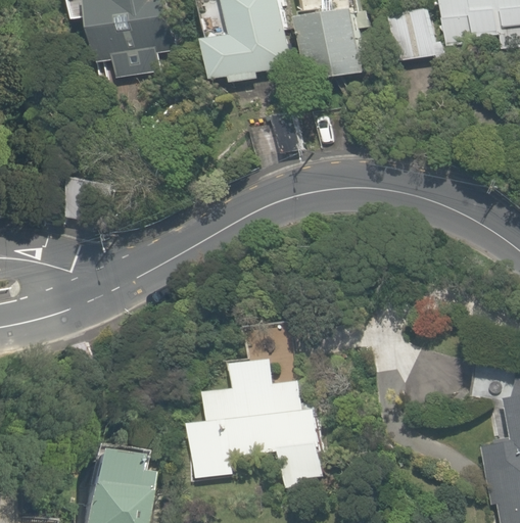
[(157,0),(76,0),(87,65),(167,52),(157,0)]
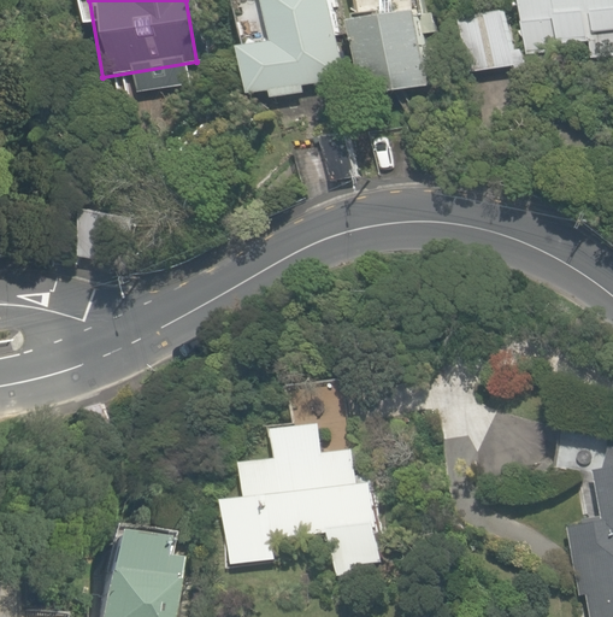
[(334,0),(224,0),(242,98),(348,80),(334,0)]
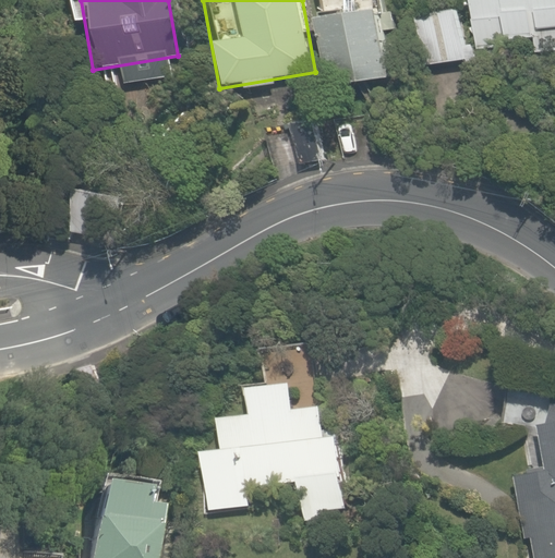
[(372,0),(325,0),(312,2),(326,85),(386,74),(372,0)]
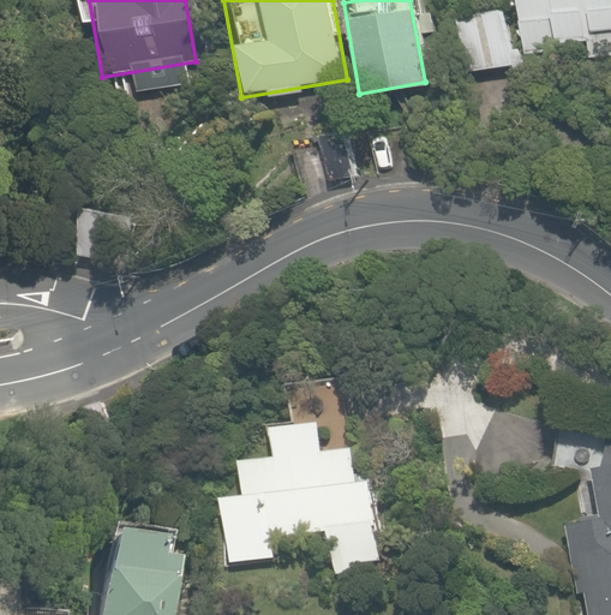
[(610,0),(516,0),(529,63),(610,47),(610,0)]
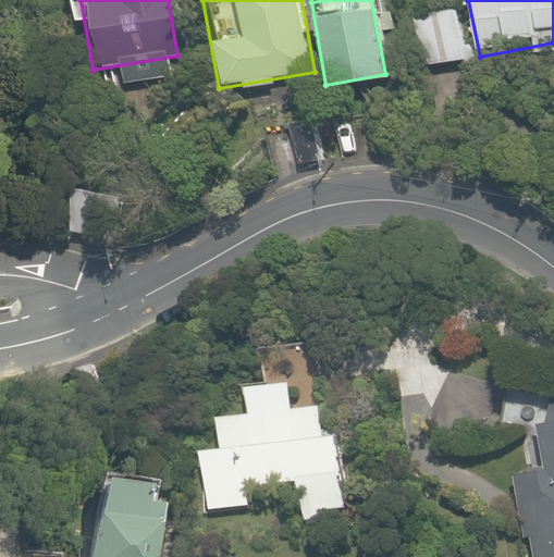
[(456,7),(413,14),(421,66),(465,59),(456,7)]
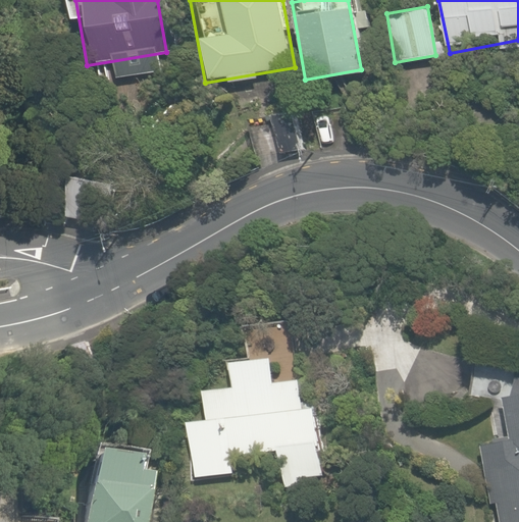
[(206,416),(183,421),(195,479),(236,471),(232,453),(274,444),(283,488),(304,484),(303,477),(329,471),(316,404),(306,406),(301,378),(275,383),(269,355),(226,363),(231,388),(202,395),(206,416)]
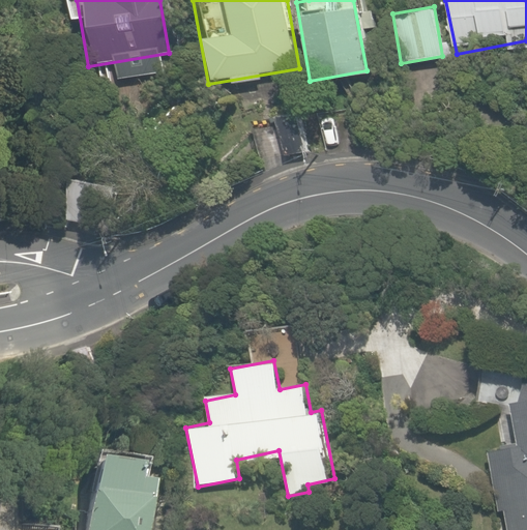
[(517,442),(486,449),(505,529),(526,529),(526,402),(508,407),(517,442)]
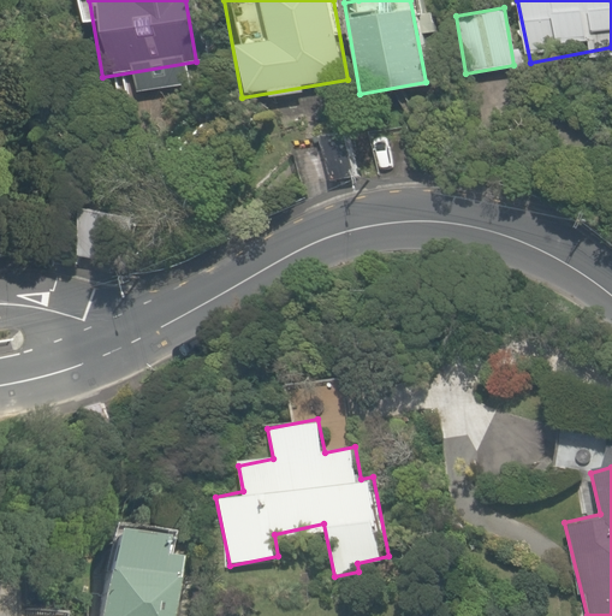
[(149,537),(94,535),(93,615),(172,615),(173,560),(149,560),(149,537)]
